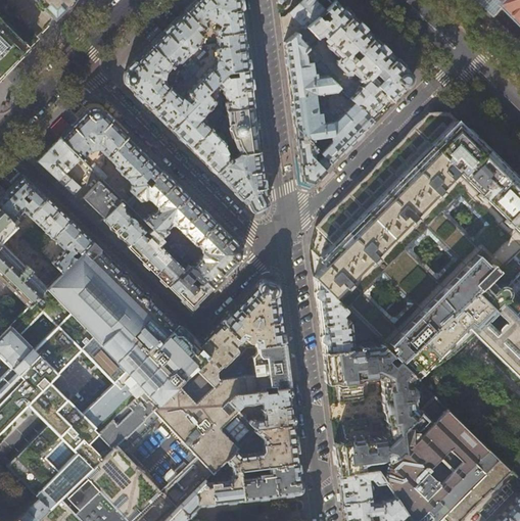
[(35,0),(39,3),(57,21),(76,3),(78,0),(35,0)]
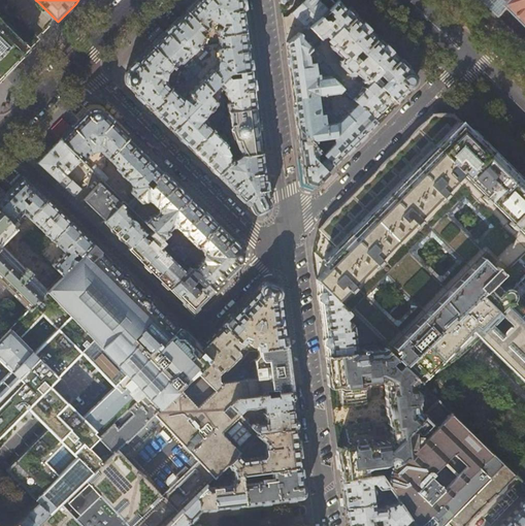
[(201,0),(189,13),(208,33),(211,32),(212,30),(214,25),(217,23),(221,25),(223,28),(220,31),(220,34),(221,37),(249,33),(245,10),(243,0),(201,0)]
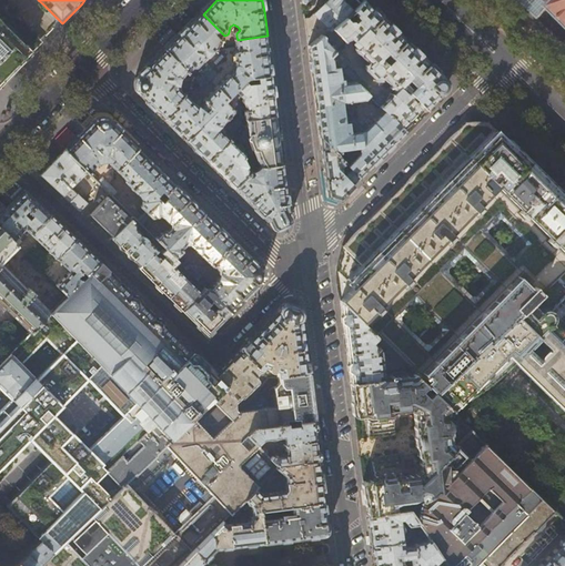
[(331,0),(312,20),(308,21),(309,27),(311,48),(324,37),(326,38),(335,31),(356,13),(363,6),(357,0),(331,0)]
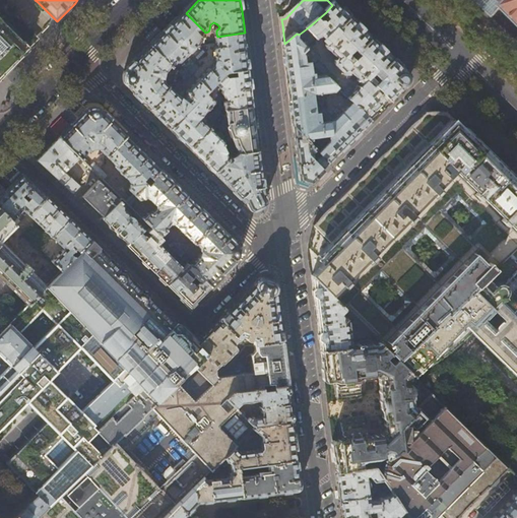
[(516,0),(475,0),(477,2),(495,19),(505,8),(516,20),(516,0)]
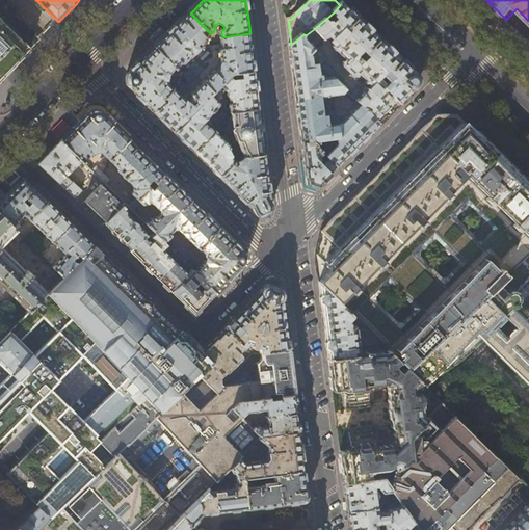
[(405,103),(419,87),(421,82),(420,79),(418,75),(402,59),(356,15),(344,3),(340,5),(334,12),(314,29),(325,40),(331,38),(333,36),(337,41),(335,43),(338,45),(336,48),(346,59),(344,62),(344,67),(345,68),(354,78),(359,78),(360,76),(362,75),(369,82),(369,83),(373,87),(365,96),(360,91),(354,97),(354,98),(363,106),(380,124),(397,107),(401,106),(405,103)]
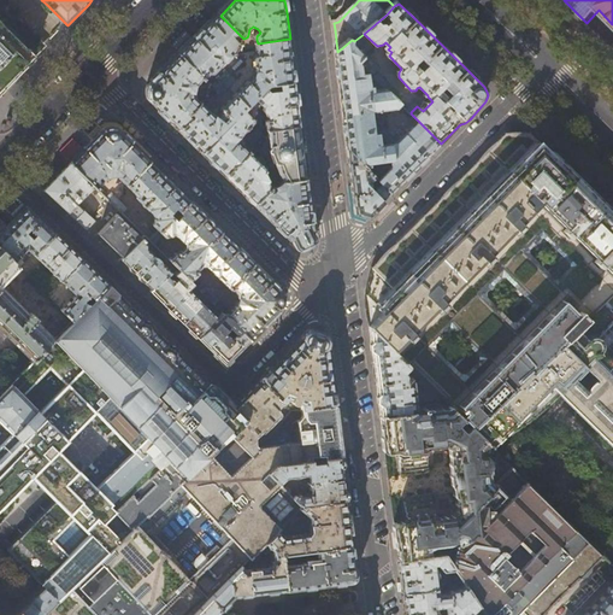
[(0,93),(15,78),(46,47),(30,31),(27,29),(24,31),(7,16),(0,7),(0,93)]
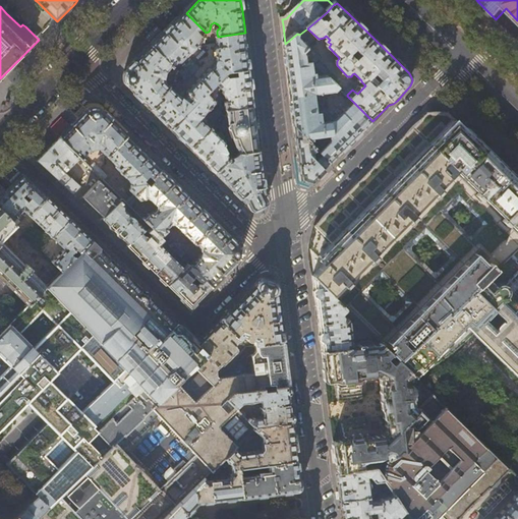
[(206,33),(186,13),(169,31),(154,47),(174,67),(178,64),(180,66),(204,43),(205,39),(202,37),(206,33)]
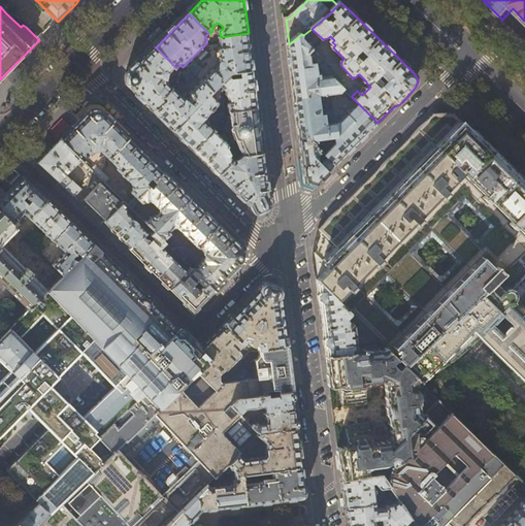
[(312,29),(303,35),(301,34),(289,44),(292,65),(296,99),(319,96),(321,97),(323,97),(339,95),(341,94),(342,93),(345,91),(343,89),(332,78),(325,78),(323,78),(316,78),(315,71),(317,70),(316,65),(313,65),(313,63),(308,64),(308,63),(307,59),(310,59),(310,56),(308,55),(314,50),(309,44),(314,41),(318,45),(323,39),(312,29)]
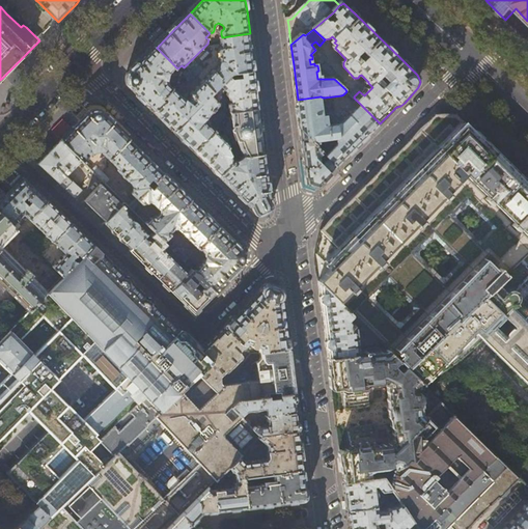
[(220,68),(217,72),(216,71),(204,82),(215,92),(232,76),(254,73),(252,53),(250,33),(222,37),(222,38),(223,48),(221,52),(222,64),(220,68)]
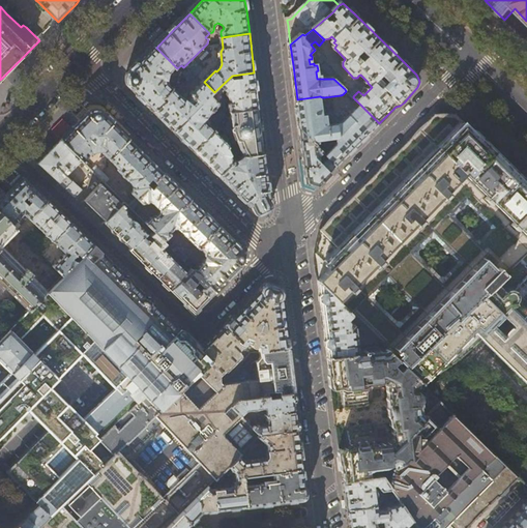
[(172,74),(177,68),(156,48),(143,61),(129,75),(129,86),(144,100),(156,113),(165,104),(164,101),(166,100),(165,99),(174,90),(169,84),(169,79),(171,75),(172,74)]
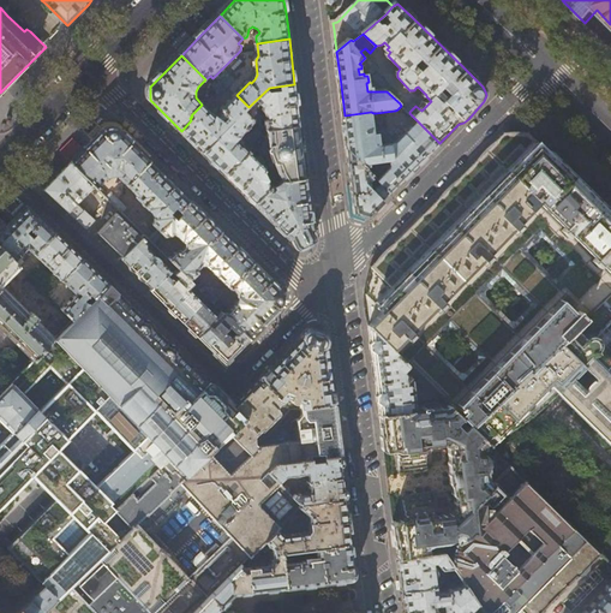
[(377,73),(381,70),(366,57),(365,58),(359,64),(361,65),(375,78),(381,84),(387,91),(400,103),(403,100),(378,73),(377,73)]
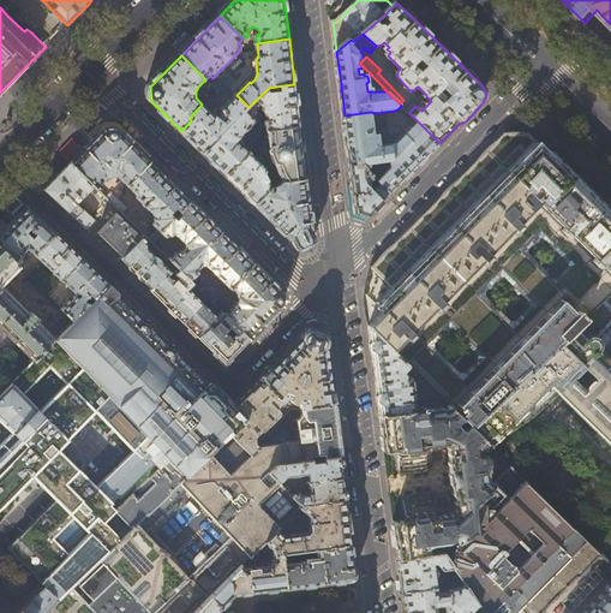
[(233,77),(229,72),(222,81),(226,84),(233,77)]
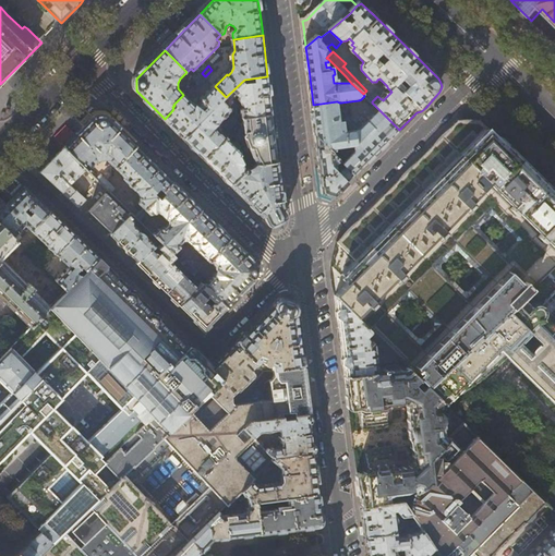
[(216,74),(212,70),(205,76),(209,81),(216,74)]
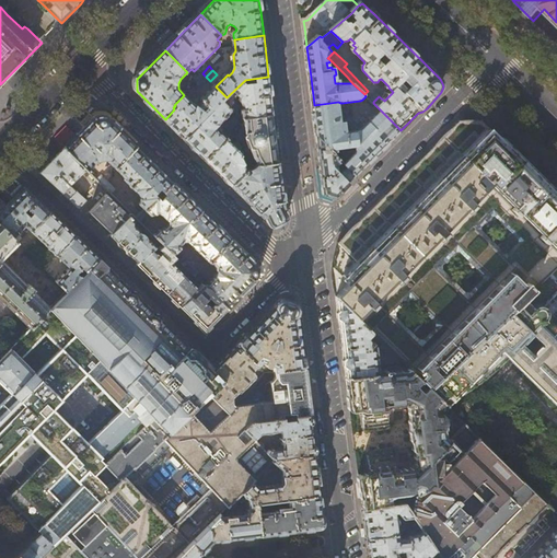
[(206,77),(202,73),(196,80),(199,83),(206,77)]
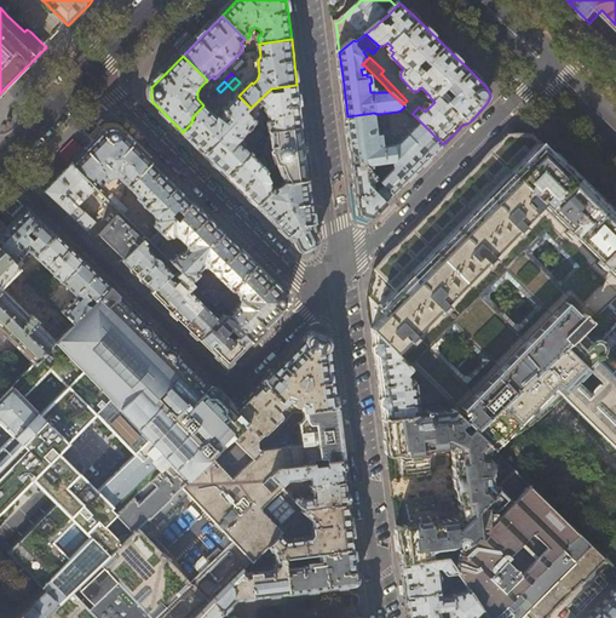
[(232,90),(228,85),(220,92),(225,97),(232,90)]
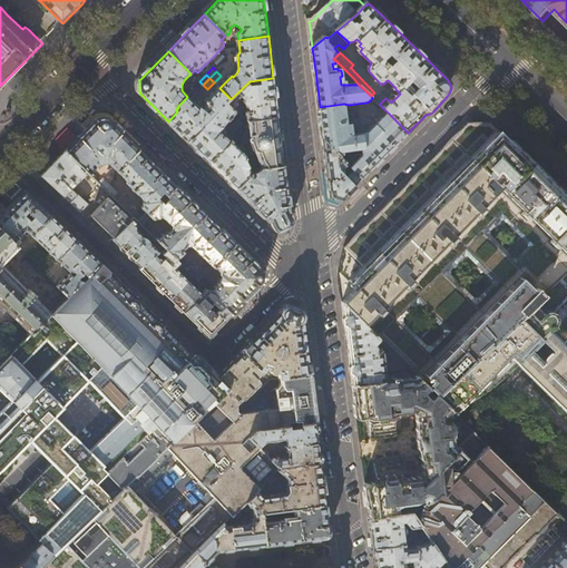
[(276,98),(273,78),(250,81),(231,99),(227,104),(236,113),(241,108),(242,101),(244,98),(246,98),(246,103),(248,105),(251,109),(248,114),(248,117),(251,121),(279,118),(276,98)]
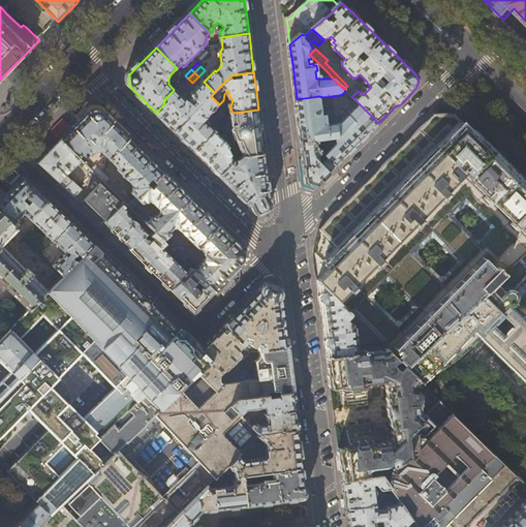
[(211,96),(214,92),(204,82),(192,94),(192,95),(193,95),(193,100),(190,102),(181,97),(175,90),(174,90),(164,99),(165,100),(163,101),(164,103),(156,113),(165,122),(176,132),(211,96)]
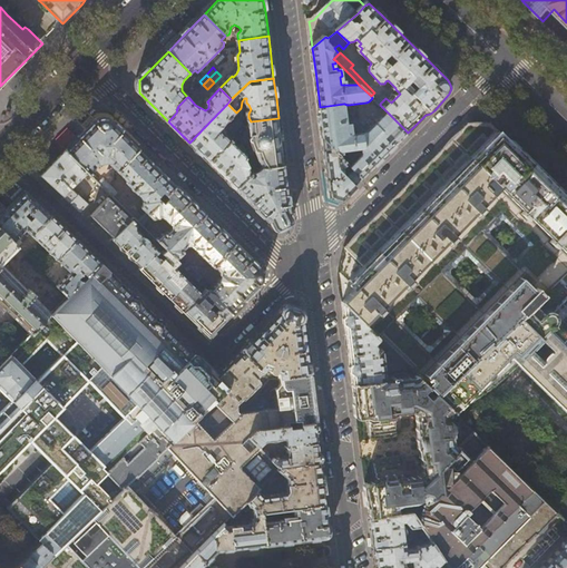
[(236,113),(227,104),(189,143),(201,153),(211,164),(221,153),(222,154),(233,142),(227,136),(224,136),(217,128),(222,124),(224,126),(226,126),(236,113)]
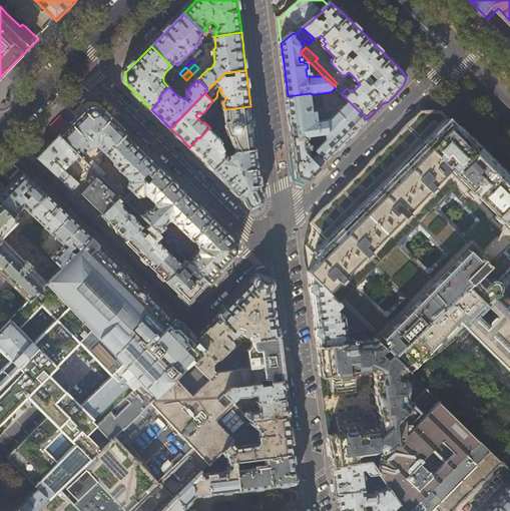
[(326,140),(316,150),(328,162),(348,142),(369,121),(367,119),(350,102),(335,117),(333,115),(331,118),(321,108),(314,109),(312,94),(310,93),(288,96),(290,118),(291,126),(307,142),(308,139),(309,140),(308,137),(325,135),(326,140)]
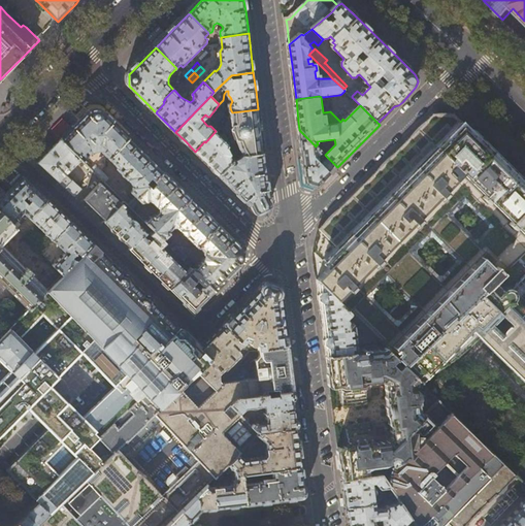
[(81,122),(92,112),(103,112),(113,123),(116,121),(101,106),(86,107),(76,117),(81,122)]
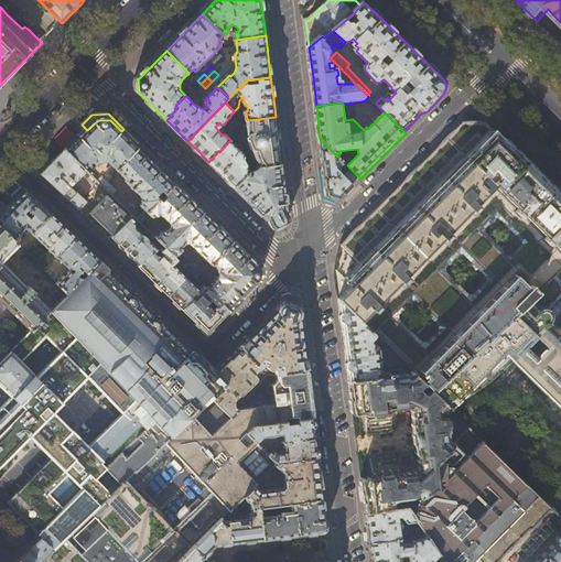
[(279,141),(276,117),(248,120),(250,140),(258,162),(261,168),(280,165),(282,165),(279,141)]
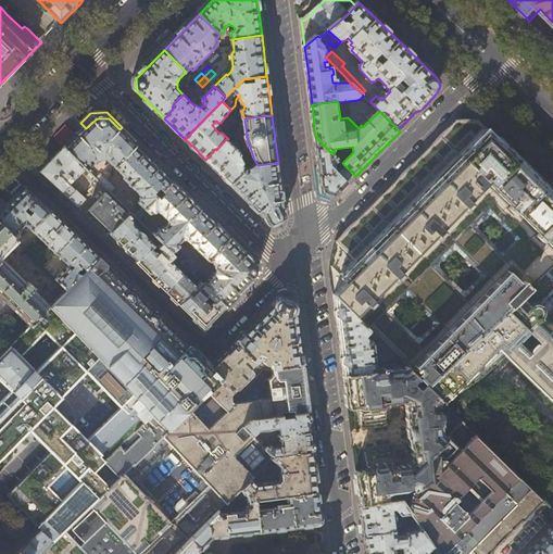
[(239,125),(241,122),(236,117),(233,121),(237,126),(239,125)]
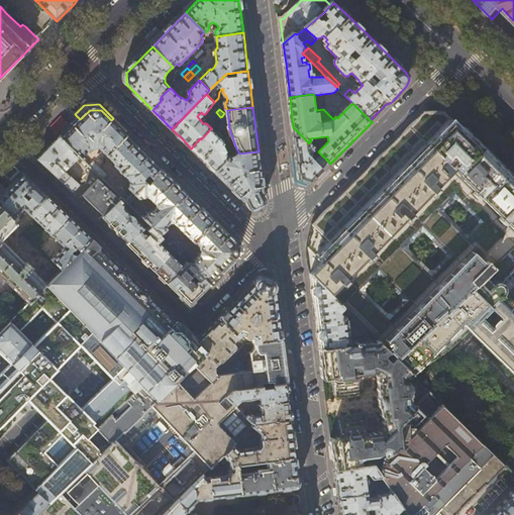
[(111,120),(101,110),(90,110),(80,119),(78,122),(62,138),(81,157),(83,159),(88,155),(90,150),(96,148),(101,149),(108,157),(127,136),(115,124),(111,120)]
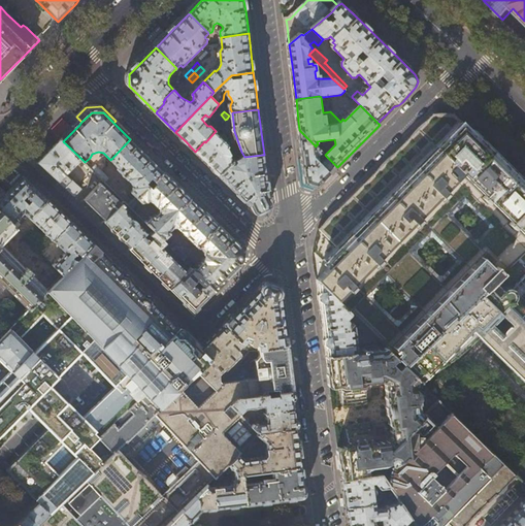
[(221,126),(225,120),(221,114),(216,120),(221,126)]
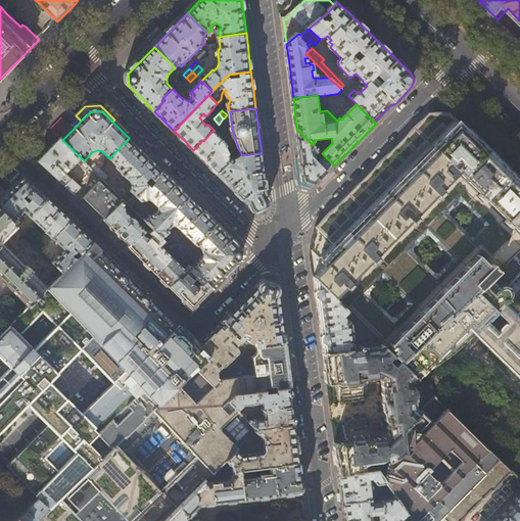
[(452,114),(431,114),(420,126),(379,168),(341,205),(319,228),(318,230),(314,246),(313,250),(315,269),(316,279),(317,280),(349,313),(360,323),(366,329),(384,346),(392,354),(398,361),(403,365),(407,361),(501,273),(518,256),(519,255),(519,182),(502,164),(475,138),(458,121),(452,114)]
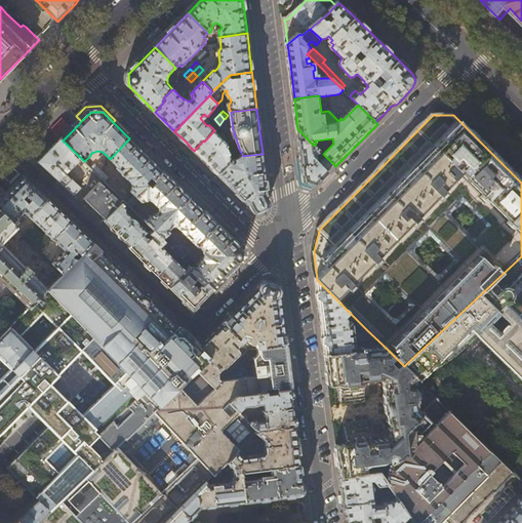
[(229,122),(226,118),(224,119),(219,125),(224,128),(229,122)]
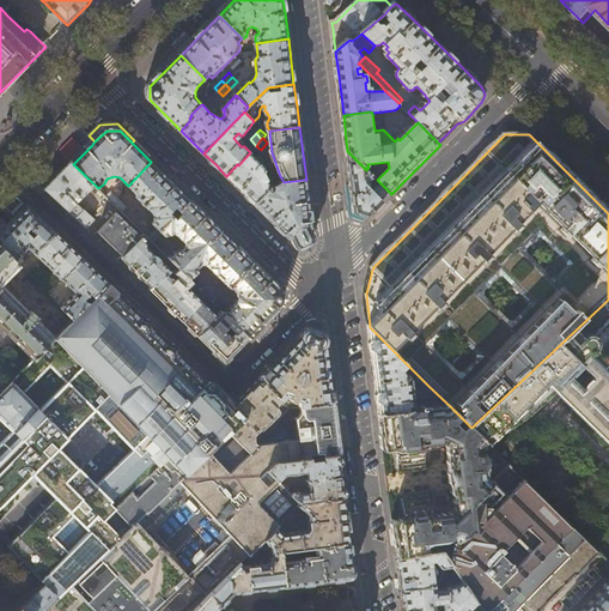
[(371,182),(375,177),(366,170),(347,151),(353,199),(355,215),(370,219),(381,209),(393,195),(391,194),(382,185),(373,192),(372,191),(371,188),(371,182)]
